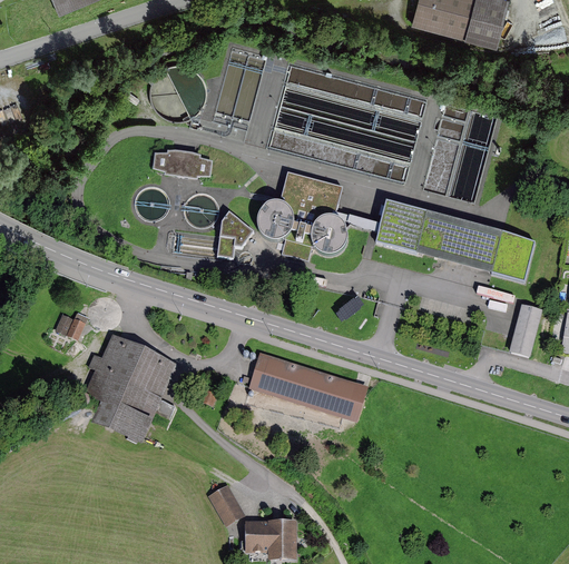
[(55,0),(58,9),(79,0),(55,0)]
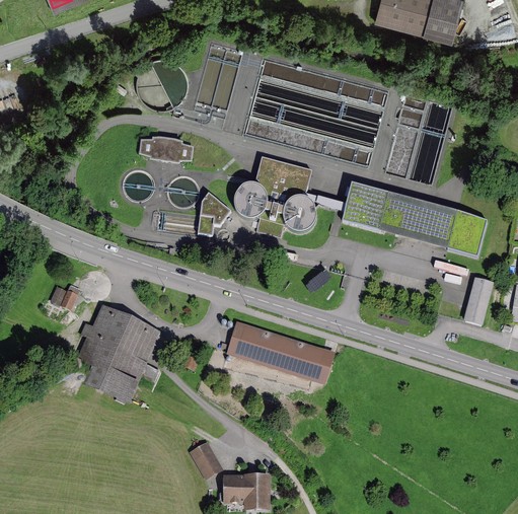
[(378,0),(374,17),(451,38),(461,0),(378,0)]
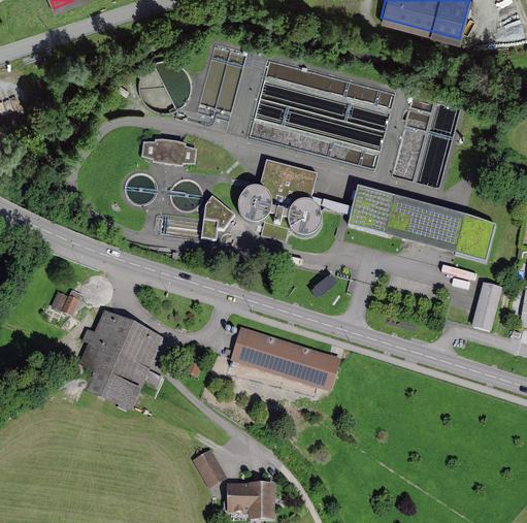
[(264,60),(263,48),(249,50),(249,61),(264,60)]
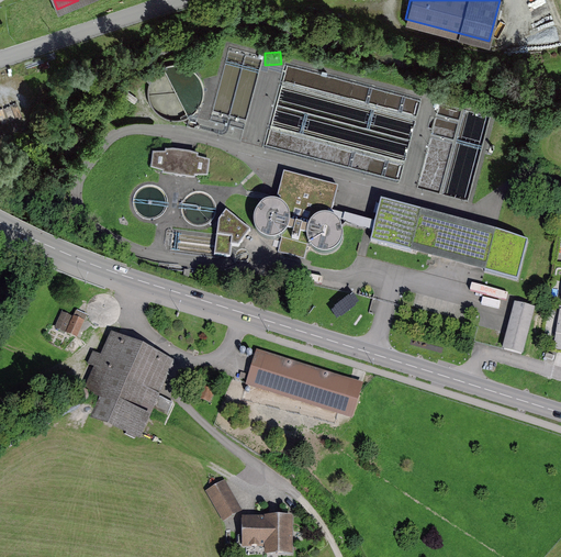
[(165,148),(153,147),(150,163),(163,166),(161,169),(194,174),(194,170),(208,170),(209,156),(198,153),(198,149),(165,145),(165,148)]
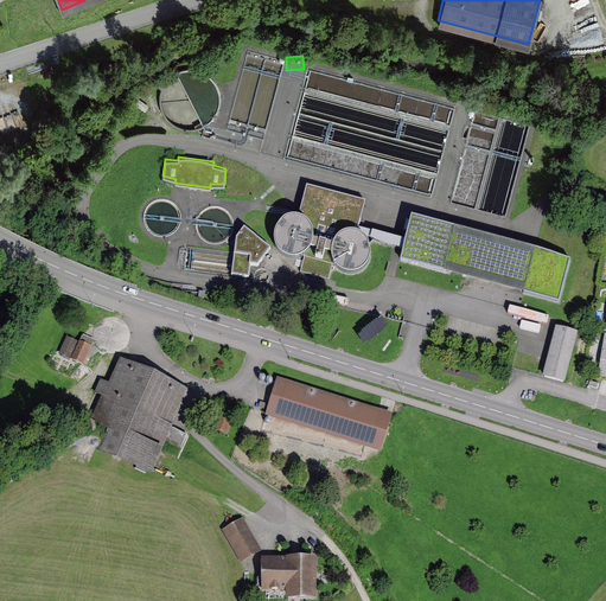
[(364,196),(306,181),(299,216),(305,219),(310,224),(312,231),(311,237),(308,244),(316,247),(314,254),(304,251),(299,267),(329,275),(333,259),(321,256),(324,249),(331,251),(332,243),(336,237),(342,231),(349,230),(356,230),(363,234),(367,240),(372,236),(402,244),(400,255),(559,298),(569,254),(410,211),(404,236),(358,223),(364,196)]
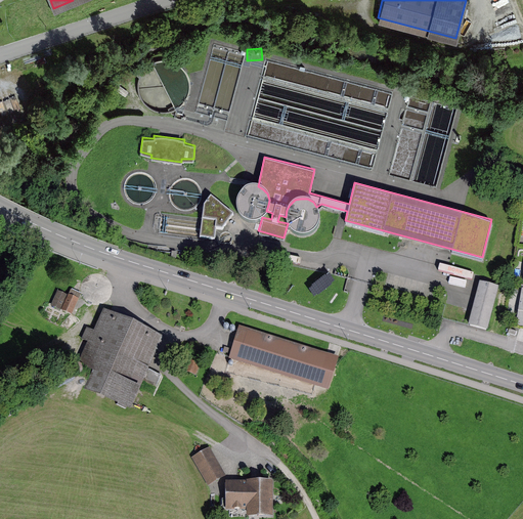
[(256,217),(262,215),(266,211),(268,205),(269,200),(267,193),(263,189),(258,186),(252,185),(245,187),(241,191),(237,197),(236,204),(238,210),(244,214),(250,217),(256,217)]
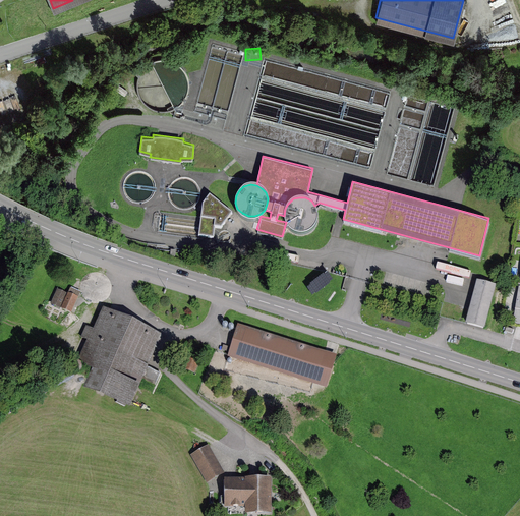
[(232,209),(210,190),(201,201),(197,232),(213,234),(215,223),(220,224),(232,209)]
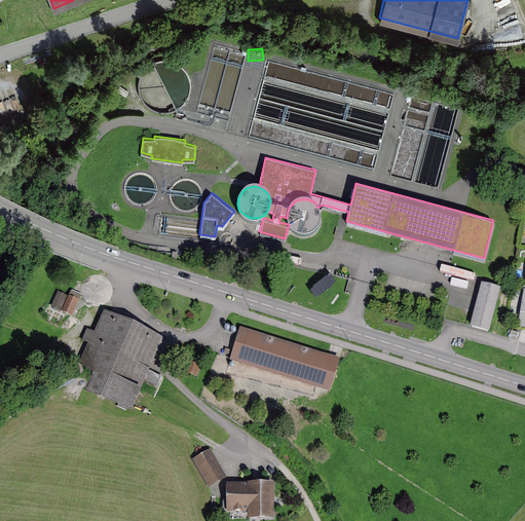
[(306,231),(312,228),(316,224),(319,219),(320,213),(317,208),(314,202),(308,199),(302,199),(296,200),(291,206),(288,211),(287,218),(290,224),(294,228),(300,231),(306,231)]
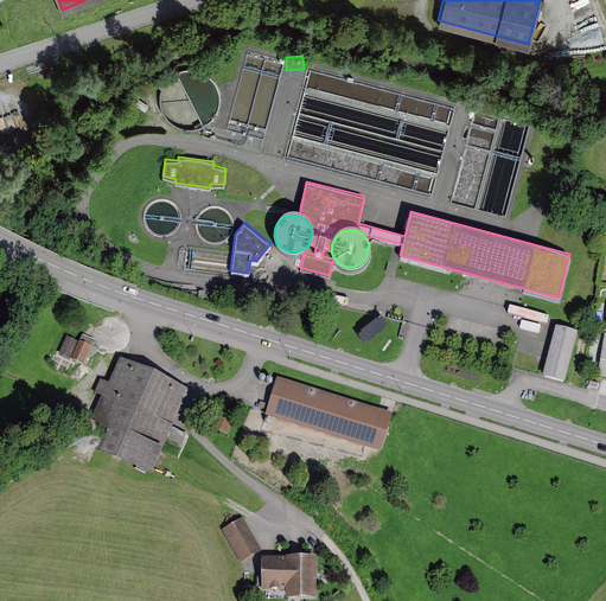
[(574,327),(554,323),(544,365),(565,370),(574,327)]
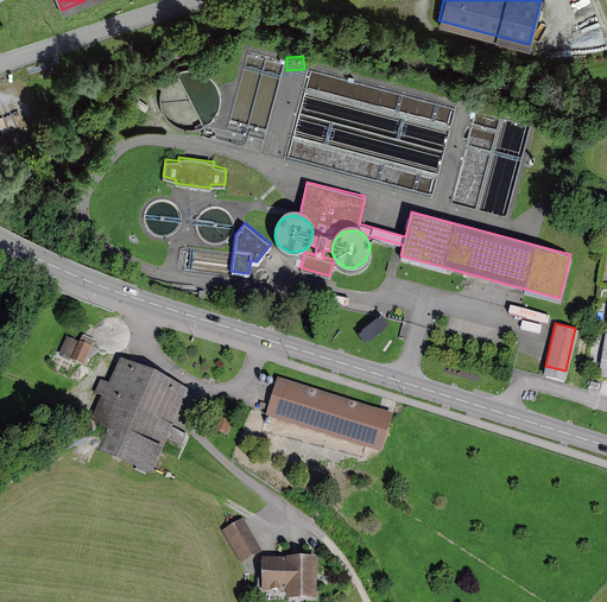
[(78,337),(67,331),(58,349),(82,360),(93,336),(81,330),(78,337)]
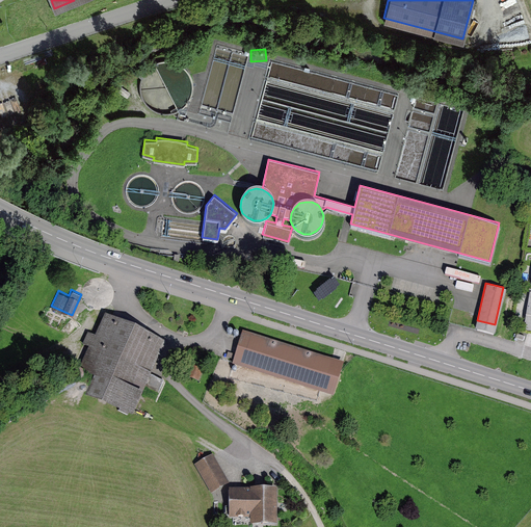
[(165,338),(105,310),(95,332),(87,328),(82,340),(88,343),(79,364),(94,371),(85,390),(132,411),(165,338)]
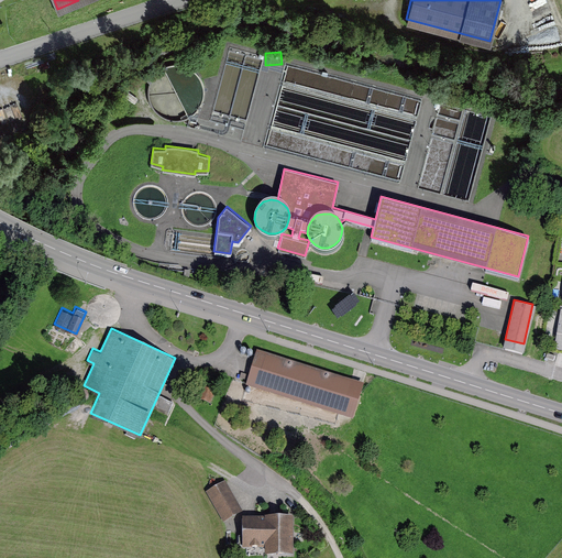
[(364,380),(256,346),(245,381),(352,415),(364,380)]
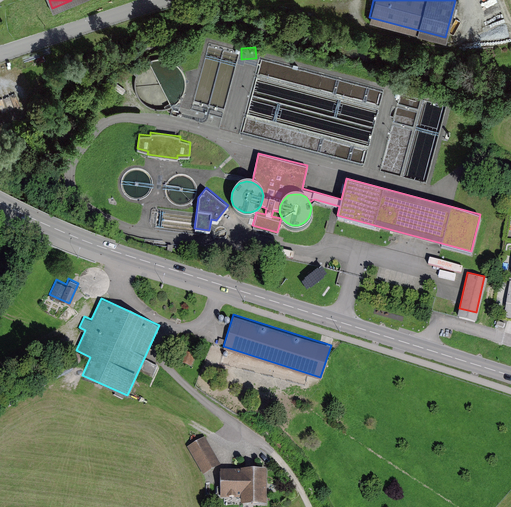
[(195,351),(184,347),(179,357),(190,361),(195,351)]
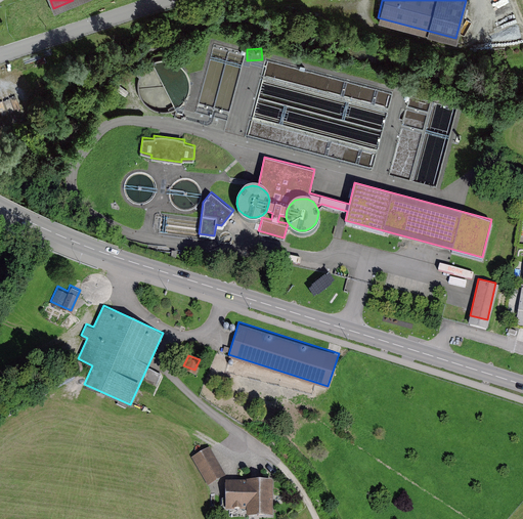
[(209,443),(191,453),(208,482),(225,472),(209,443)]
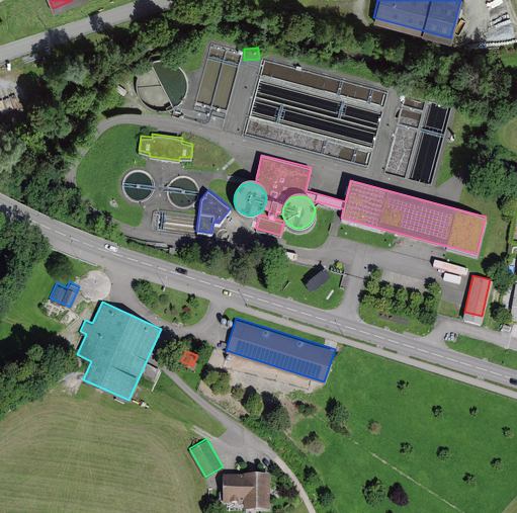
[(269,472),(223,472),(223,500),(244,500),(244,507),(269,507),(269,472)]
